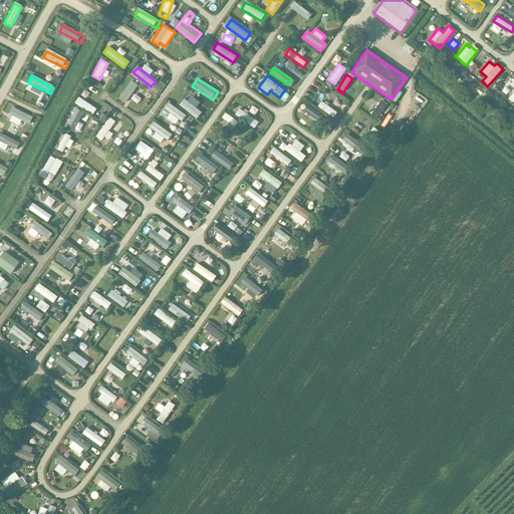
[(137,86),(131,82),(120,98),(126,102),(137,86)]
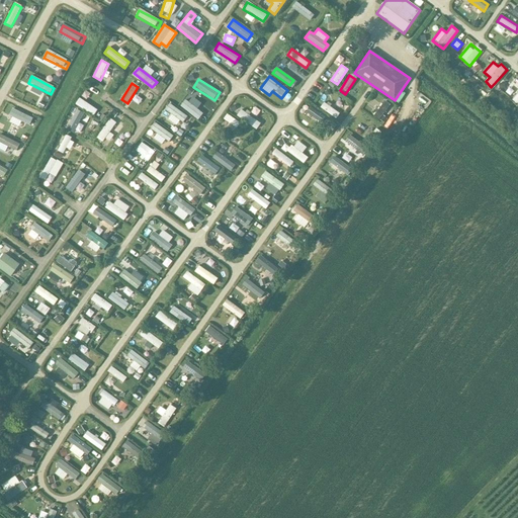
[(477,95),(484,97),(486,90),(480,88),(477,95)]
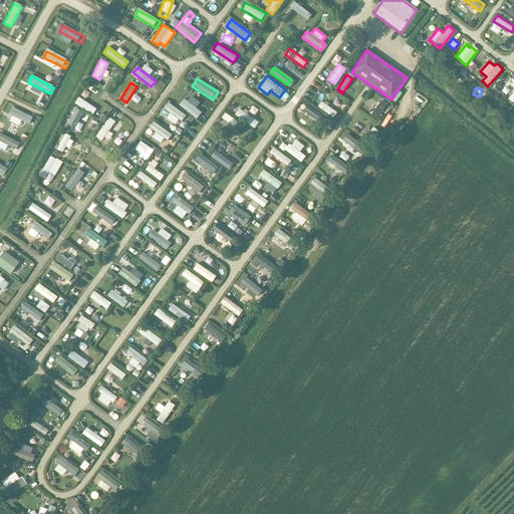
[(79,95),(85,99),(89,92),(83,89),(79,95)]
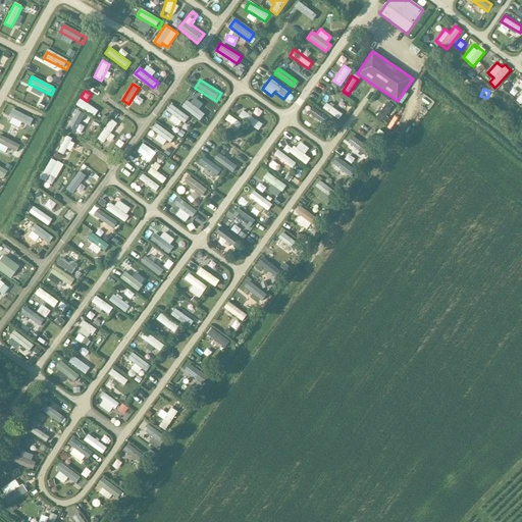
[(203,113),(209,102),(199,97),(189,113),(205,122),(209,116),(203,113)]
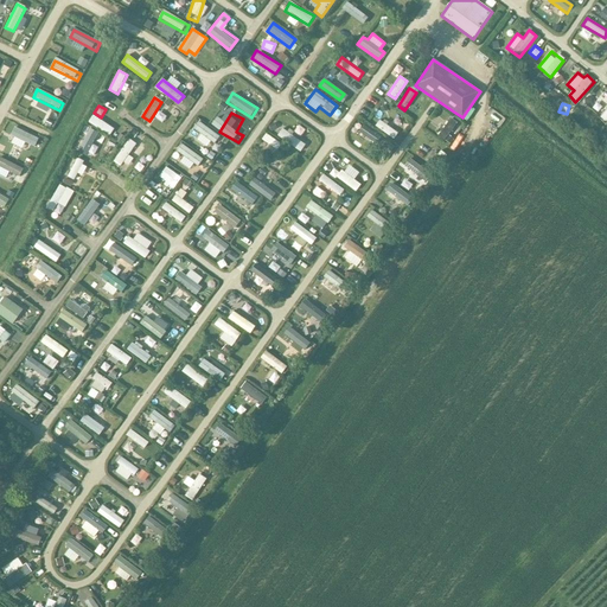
[(109,136),(114,129),(94,114),(88,121),(109,136)]
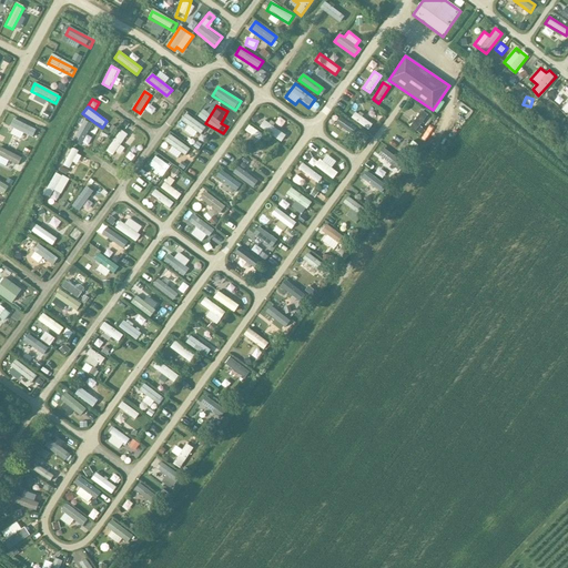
[(421,110),(409,128),(417,132),(428,114),(421,110)]
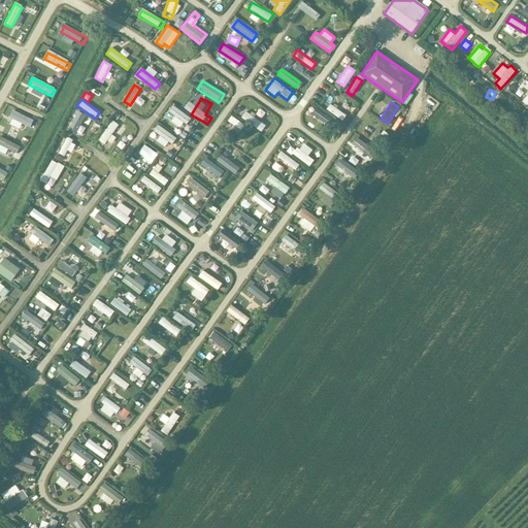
[(167,111),(174,117),(170,122),(182,129),(190,118),(171,104),(167,111)]
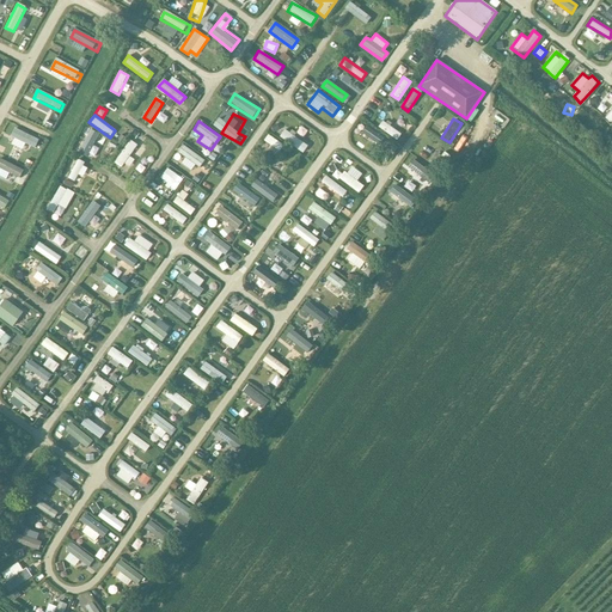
[(397,140),(402,134),(383,121),(378,128),(397,140)]
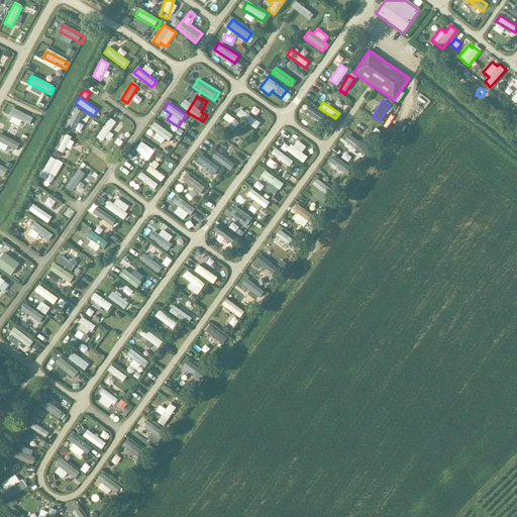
[(310,106),(306,112),(320,122),(324,116),(310,106)]
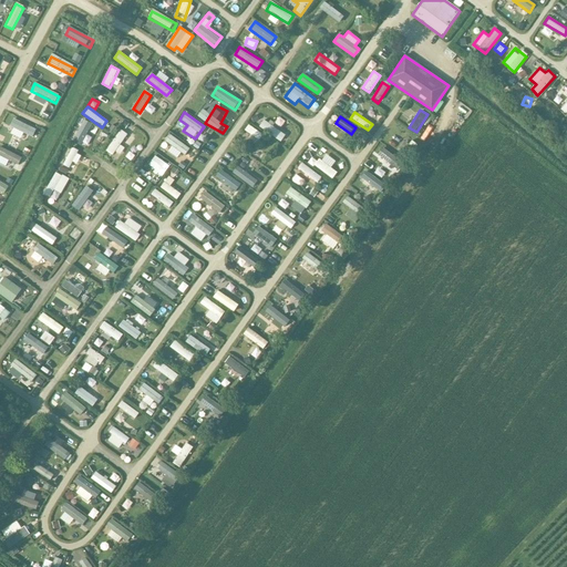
[(280,142),(286,135),(264,119),(258,126),(280,142)]
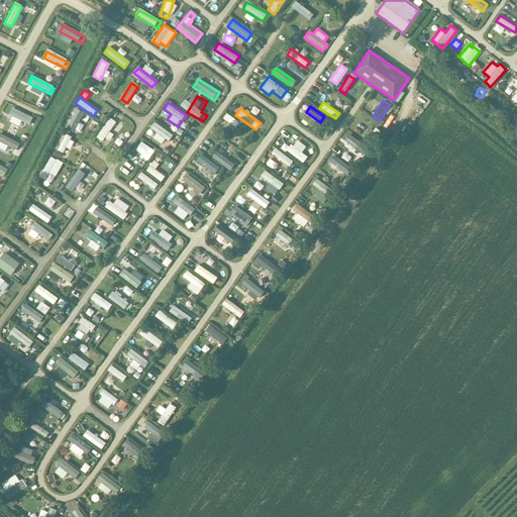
[(33,120),(13,109),(9,115),(29,127),(33,120)]
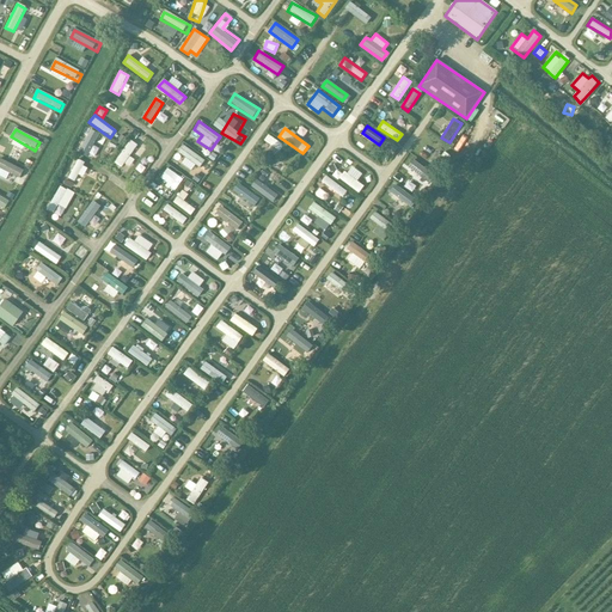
[(98,133),(92,129),(79,153),(86,157),(98,133)]
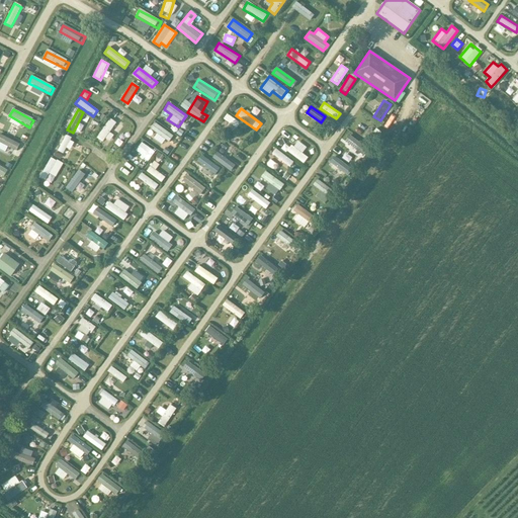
[(227,113),(223,118),(229,123),(227,125),(234,131),(240,122),(227,113)]
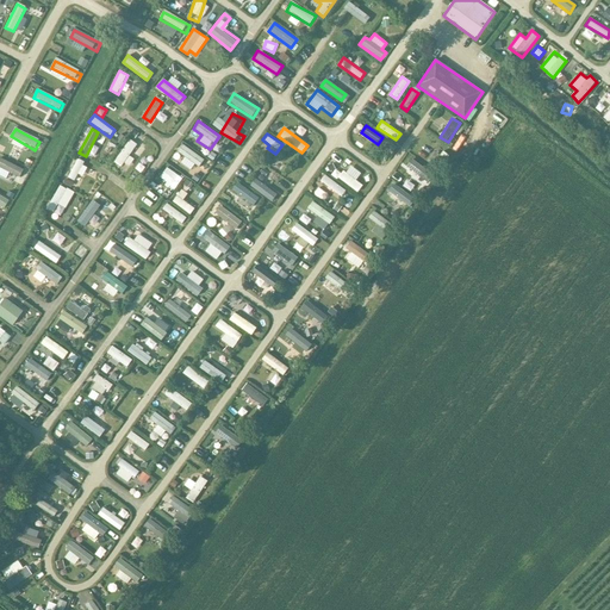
[(136,145),(130,141),(116,162),(122,167),(136,145)]
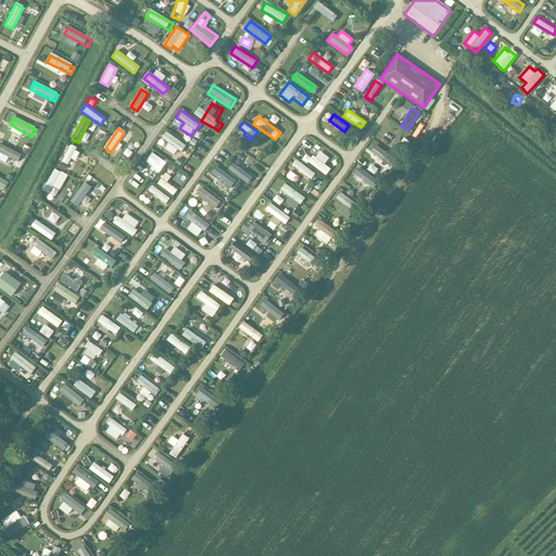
[(160,139),(178,153),(185,146),(166,131),(160,139)]
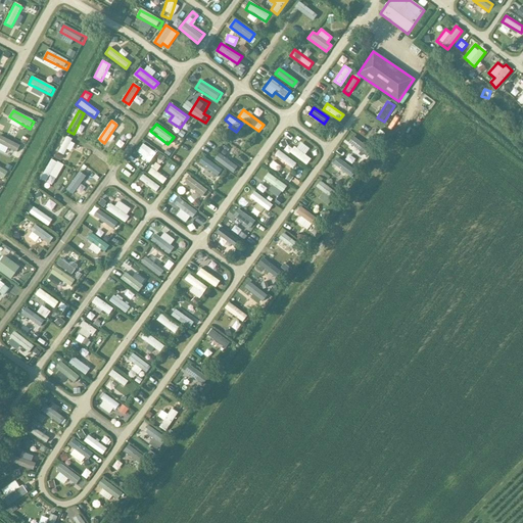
[(375,145),(385,134),(379,130),(376,133),(373,131),(367,137),(375,145)]
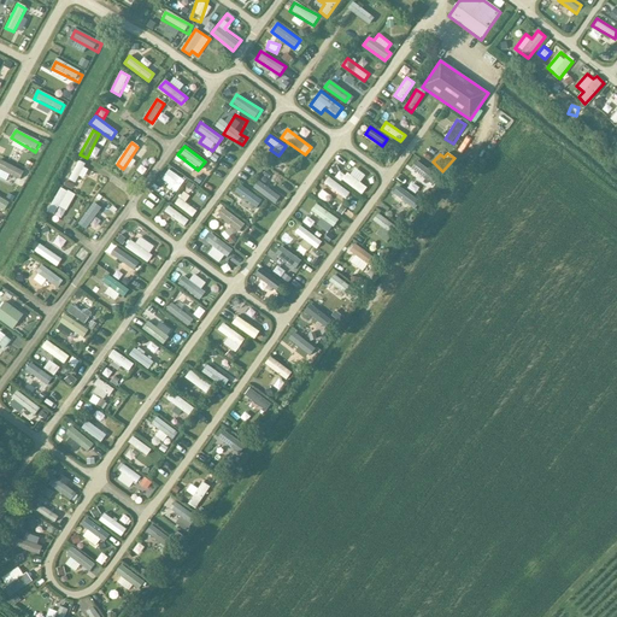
[(87,164),(80,160),(68,186),(74,189),(87,164)]
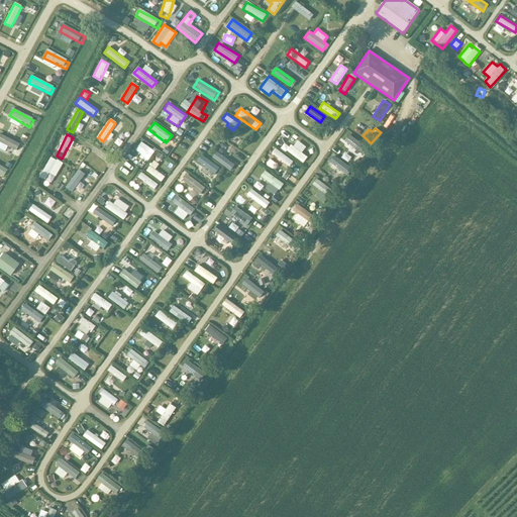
[(21,147),(0,135),(0,144),(16,154),(21,147)]
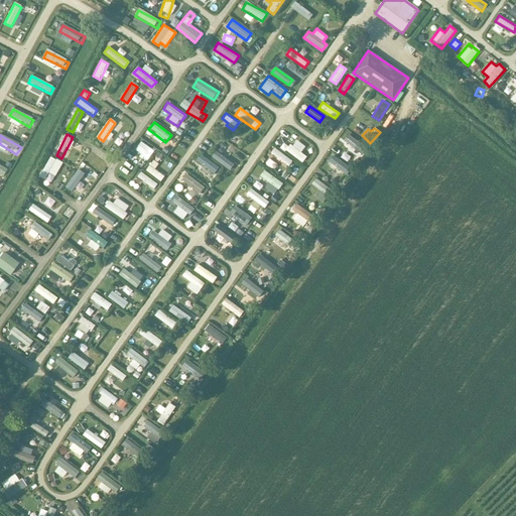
[(353,137),(340,155),(347,159),(359,142),(353,137)]
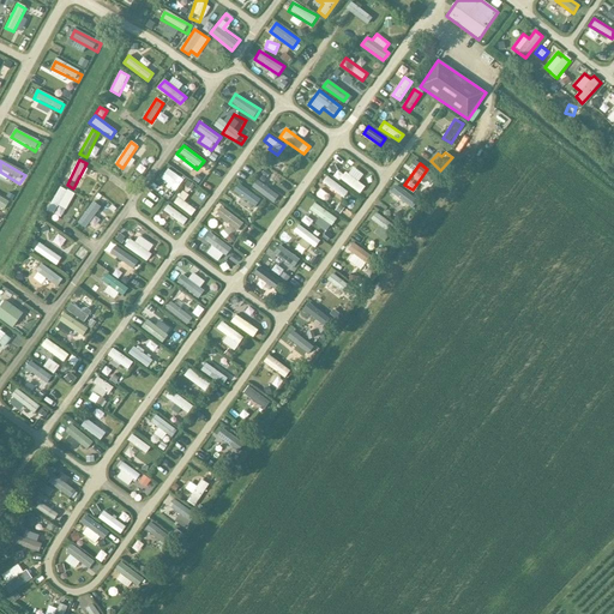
[(359,181),(363,175),(351,166),(339,179),(359,194),(366,187),(359,181)]
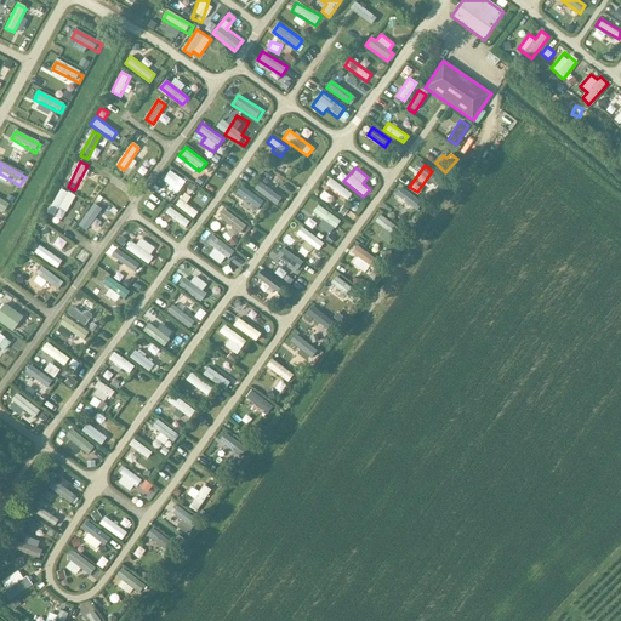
[(329,178),(324,187),(348,201),(353,193),(329,178)]
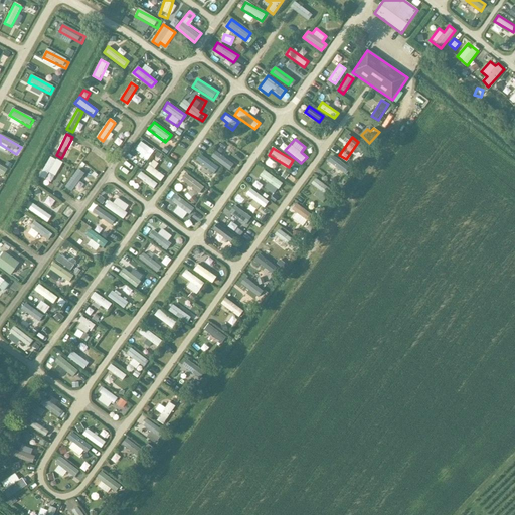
[(235,161),(218,149),(212,158),(229,169),(235,161)]
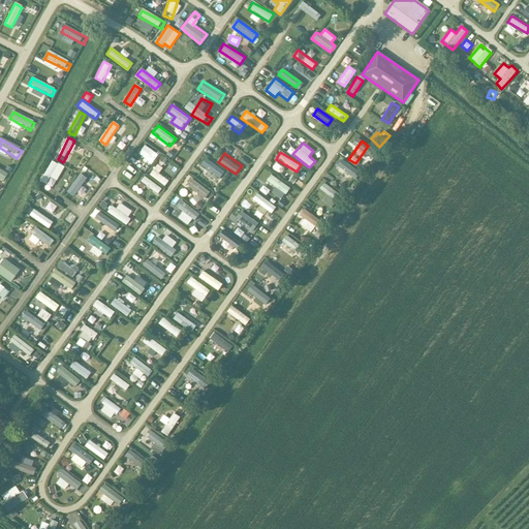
[(146,173),(152,162),(143,156),(141,160),(134,156),(130,162),(146,173)]
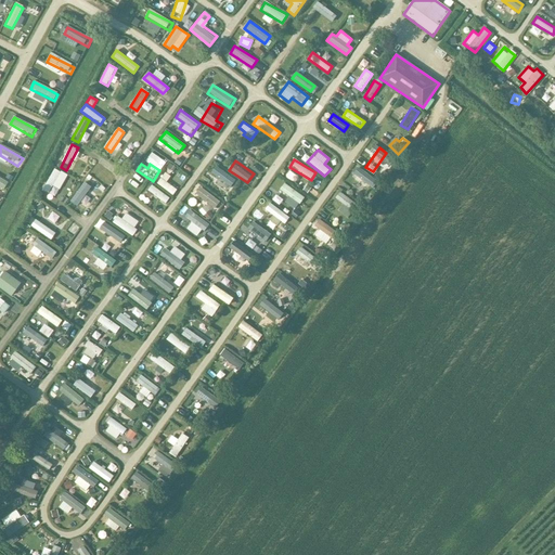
[(214,167),(207,178),(221,188),(229,177),(214,167)]
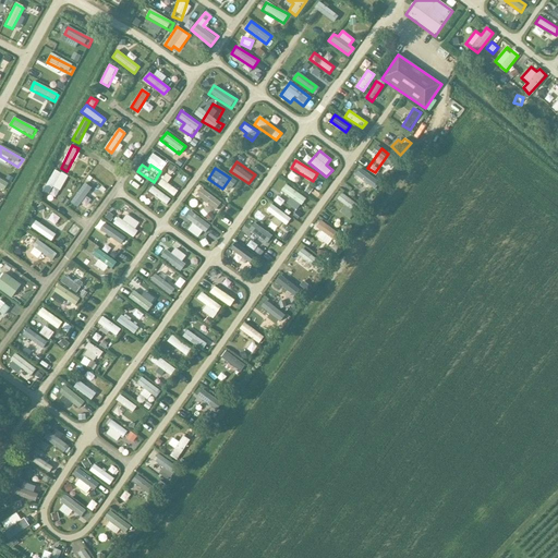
[(354,174),(359,177),(355,182),(368,191),(376,179),(359,168),(354,174)]
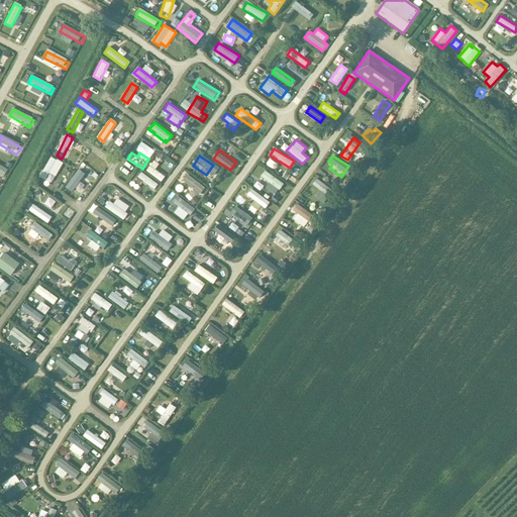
[(56,161),(49,159),(39,179),(44,182),(56,161)]
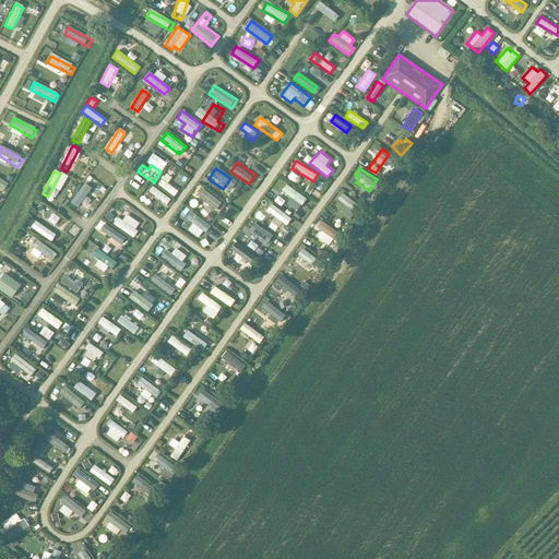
[(162,179),(157,185),(174,198),(178,191),(162,179)]
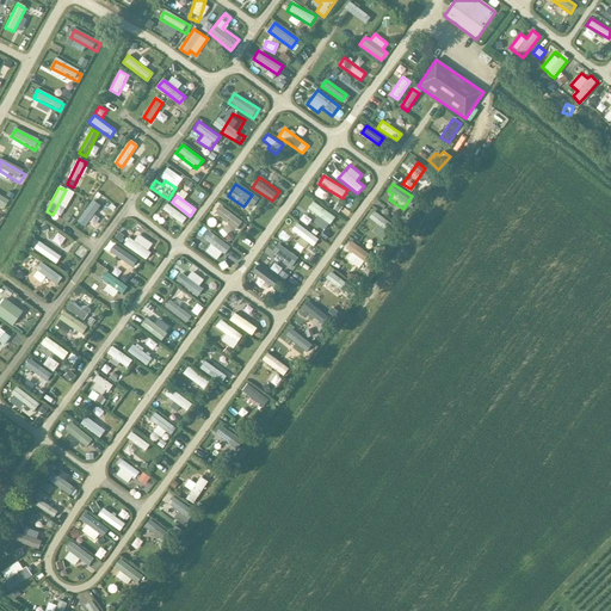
[(11,203),(0,197),(0,208),(5,211),(11,203)]
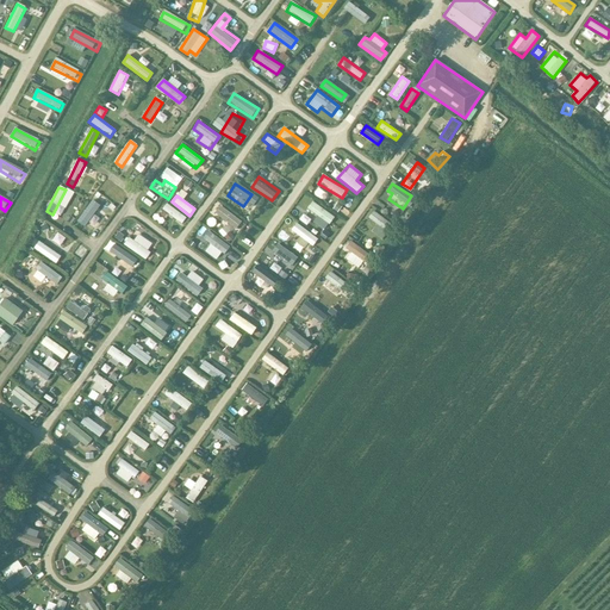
[(312,201),(306,209),(329,225),(335,218),(312,201)]
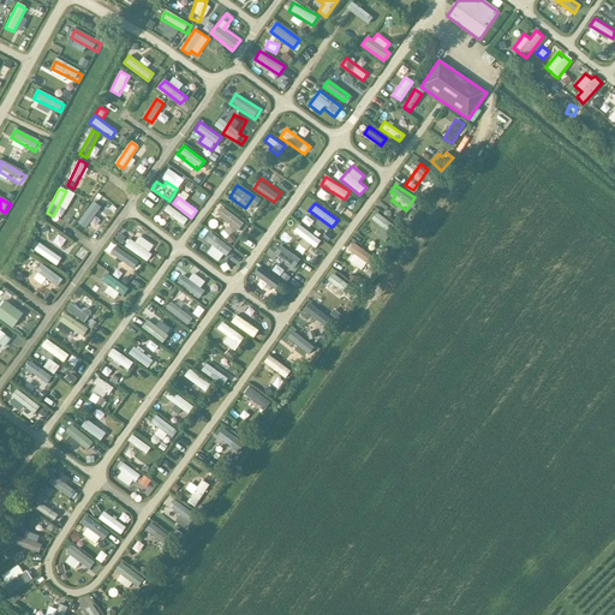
[(162,212),(183,226),(187,220),(168,204),(162,212)]
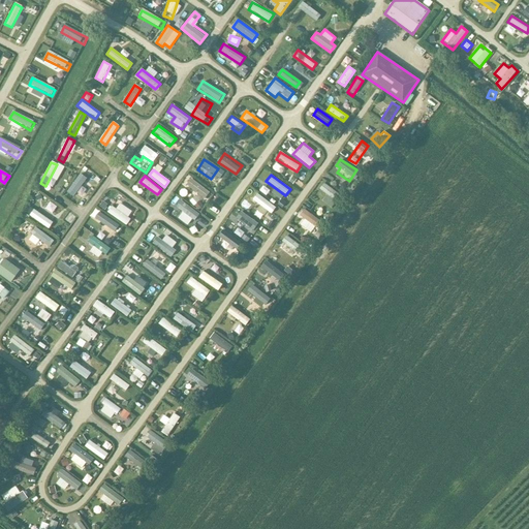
[(188,177),(183,185),(204,199),(210,192),(188,177)]
